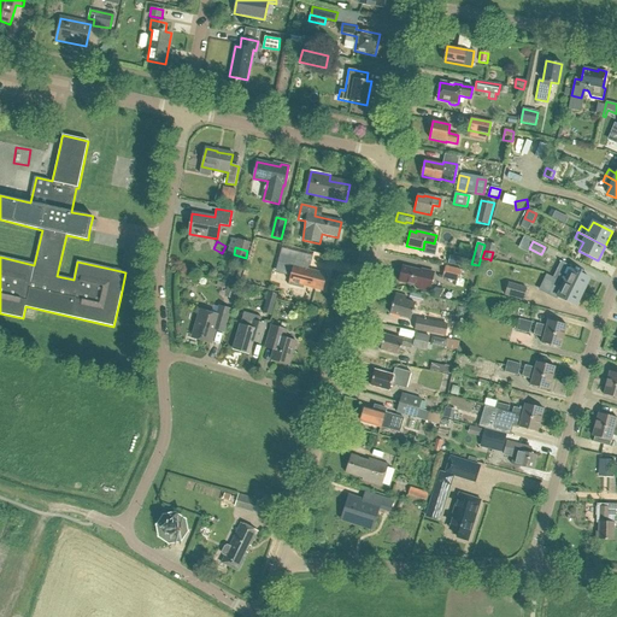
[(447,263),(448,254),(438,252),(435,259),(447,263)]
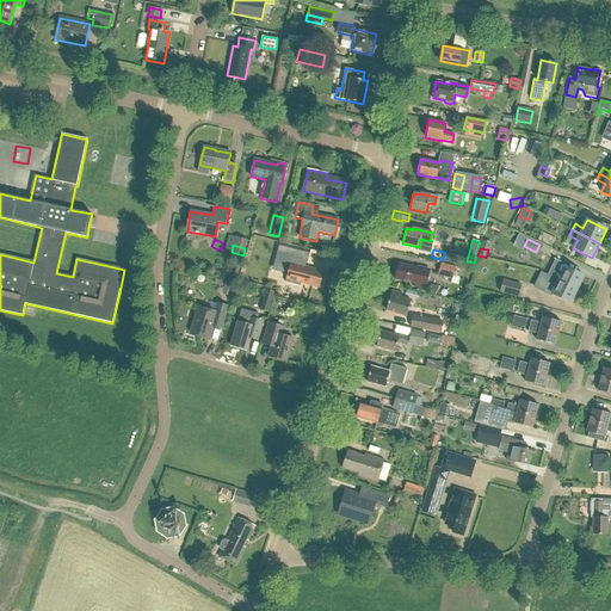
[(321,287),(322,282),(321,281),(323,272),(306,267),(290,264),(285,283),(301,287),(302,283),(319,288),(320,287),(321,287)]
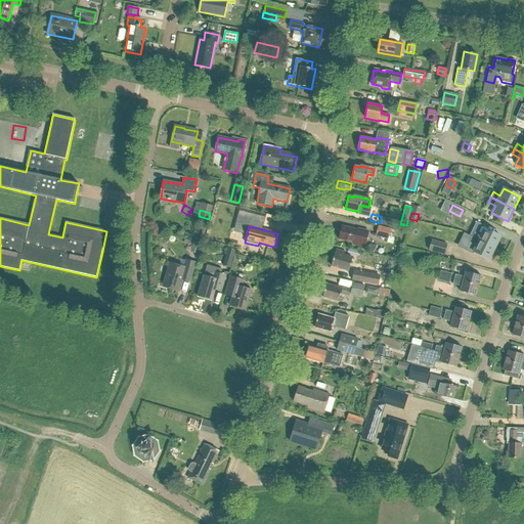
[(353,245),(364,248),(368,233),(357,230),(342,226),(339,239),(354,244),(353,245)]
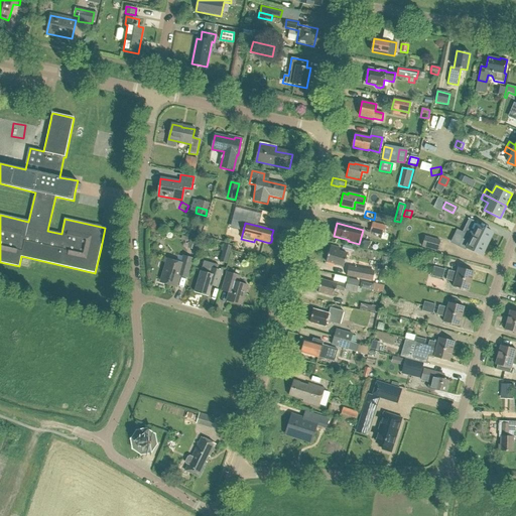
[(372,223),(370,233),(382,236),(383,231),(385,226),(372,223)]
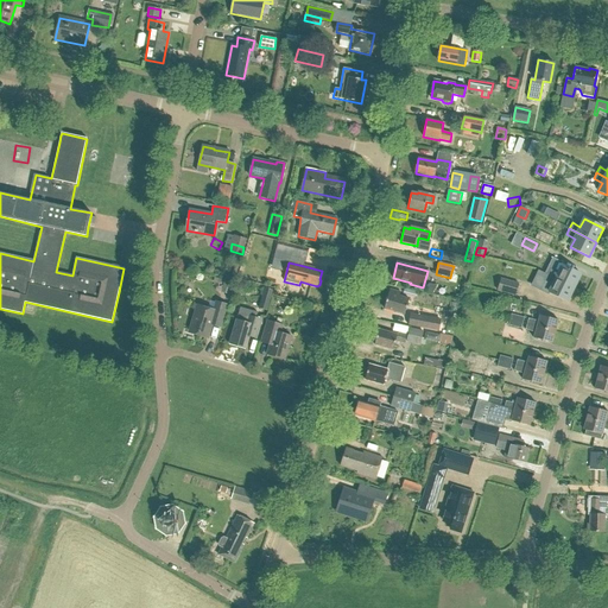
[(546,274),(574,287),(581,273),(562,264),(558,272),(550,268),(546,274)]
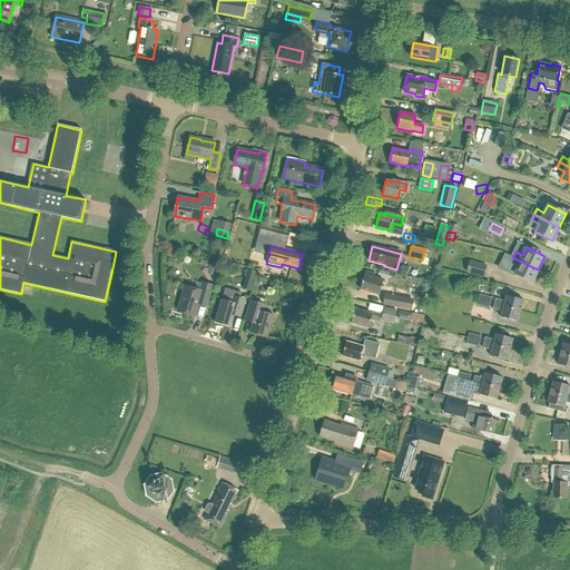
[(512,257),(510,263),(518,266),(513,274),(532,283),(538,269),(512,257)]
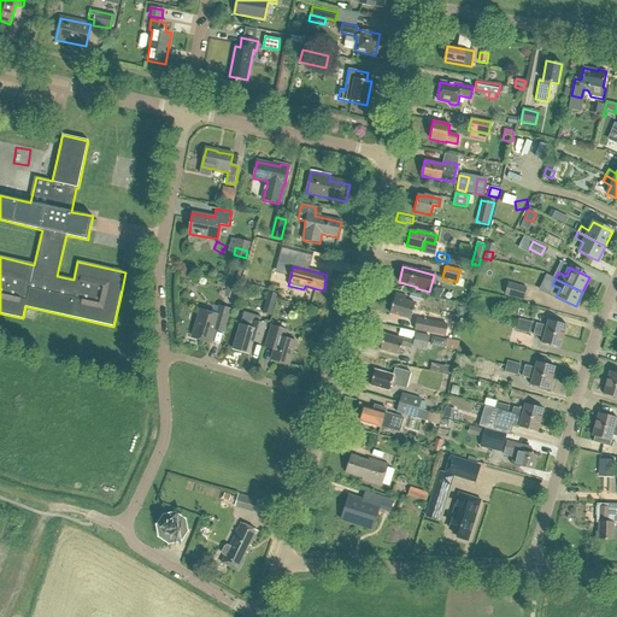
[(527,288),(509,282),(505,295),(523,300),(527,288)]
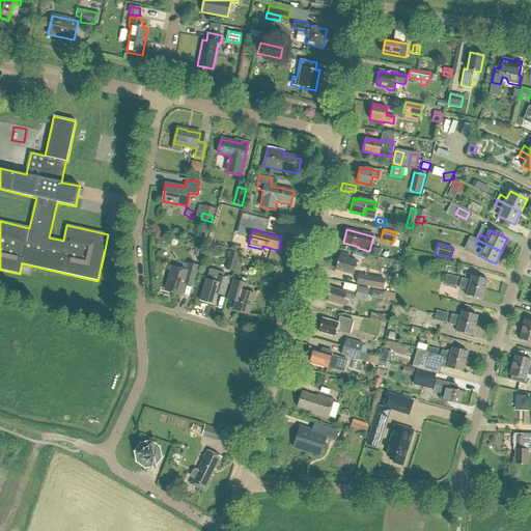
[(200,257),(202,248),(195,246),(193,255),(200,257)]
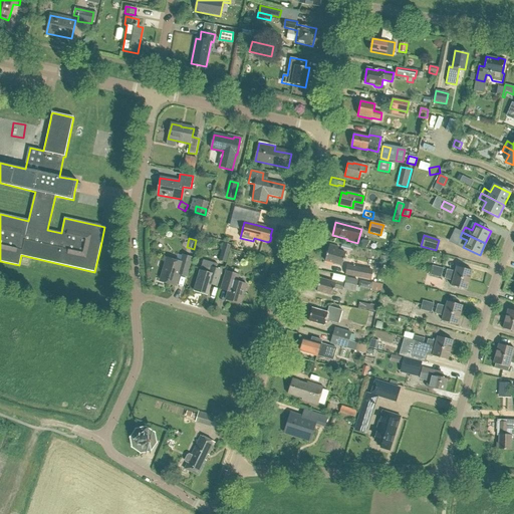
[(360,242),(359,247),(365,248),(368,243),(369,241),(362,240),(360,242)]
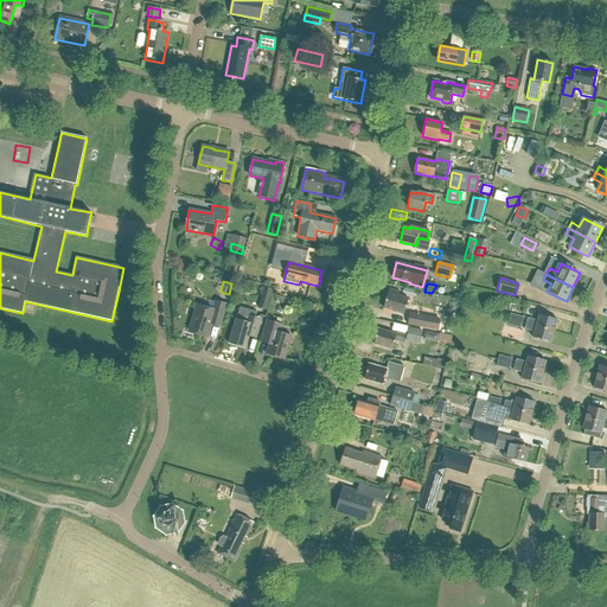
[(264,288),(261,300),(269,302),(273,291),(264,288)]
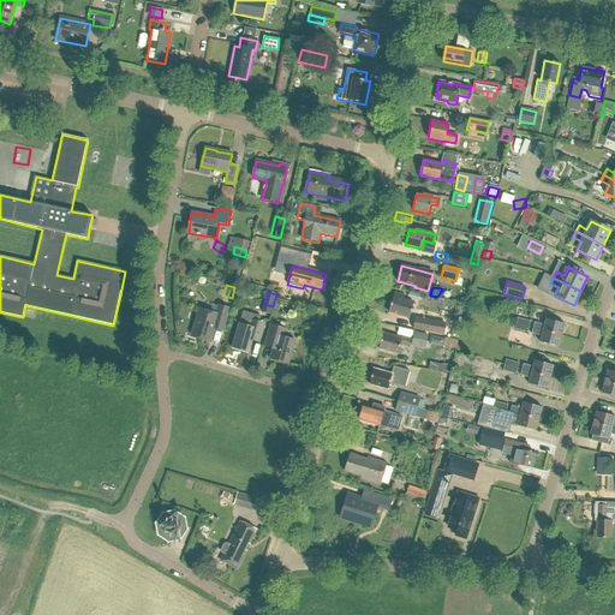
[(408,318),(412,306),(402,304),(404,300),(405,296),(394,293),(393,297),(388,312),(408,318)]
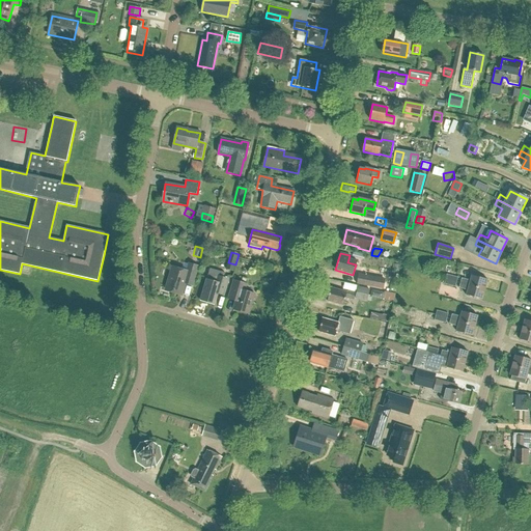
[(172,268),(166,290),(182,295),(185,284),(192,286),(193,280),(197,266),(190,263),(188,263),(186,272),(172,268)]
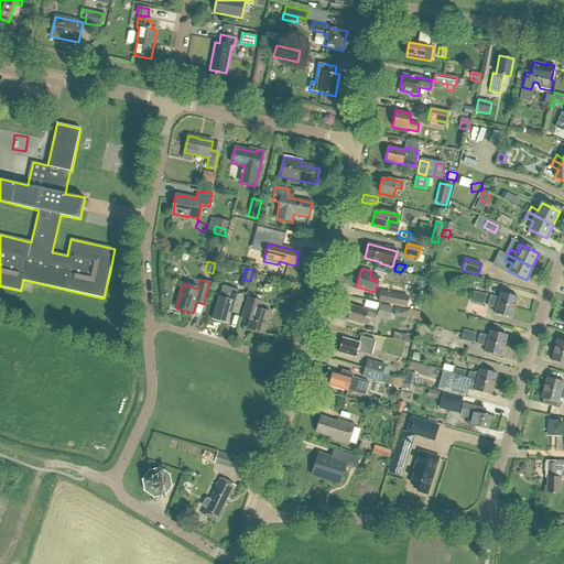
[(228,323),(231,312),(238,314),(239,310),(242,297),(237,295),(238,290),(223,285),(219,297),(213,318),(228,323)]
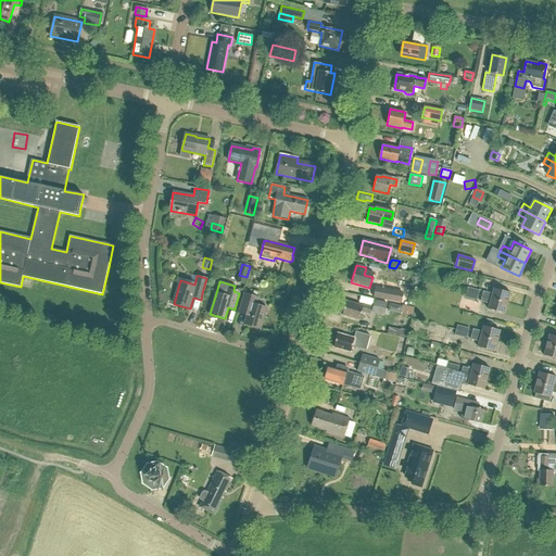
[(333,292),(371,302),(373,298),(355,293),(356,289),(336,283),(333,292)]
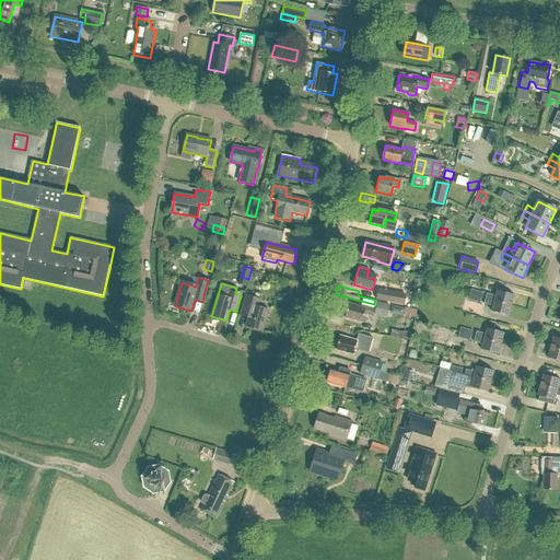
[(377,290),(375,299),(392,303),(400,305),(403,298),(394,295),(377,290)]
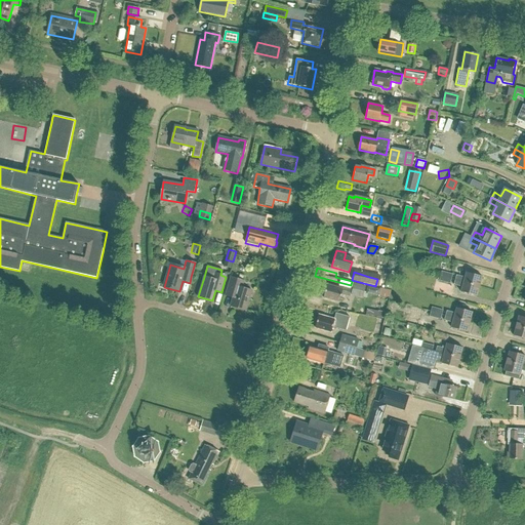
[(456,275),(455,280),(479,287),(482,277),(466,273),(465,278),(456,275)]
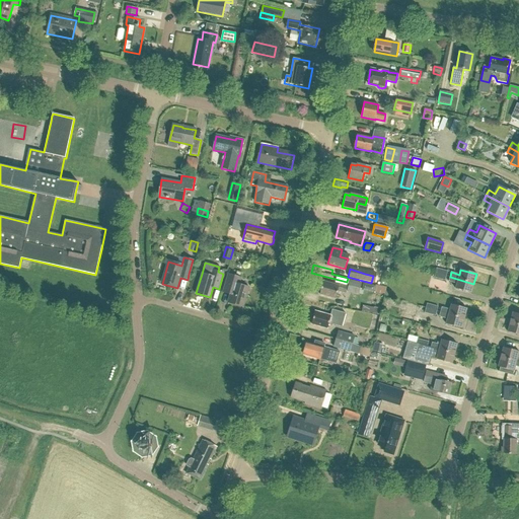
[(445,281),(446,275),(436,273),(434,278),(445,281)]
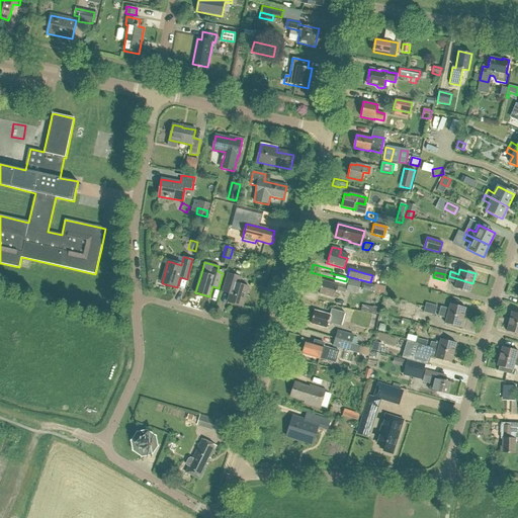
[(239,284),(241,277),(236,276),(228,274),(224,286),(232,288),(230,294),(228,303),(243,307),(248,287),(239,284)]
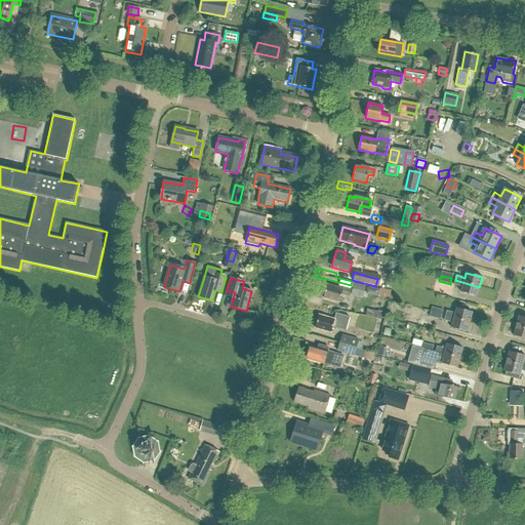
[(479,287),(455,280),(454,285),(461,287),(460,292),(477,296),(479,287)]
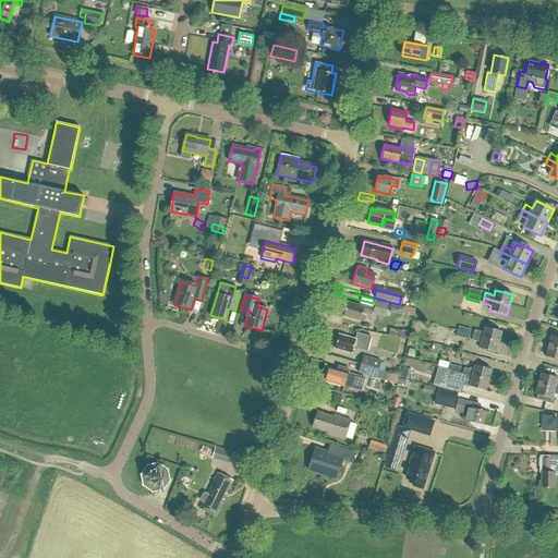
[(375,301),(373,313),(386,316),(388,304),(375,301)]
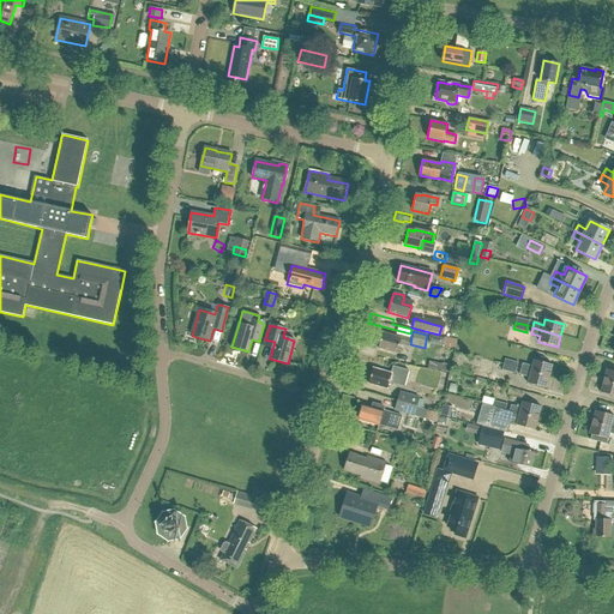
[(383,333),(378,349),(396,354),(398,345),(408,348),(410,338),(402,336),(401,338),(383,333)]
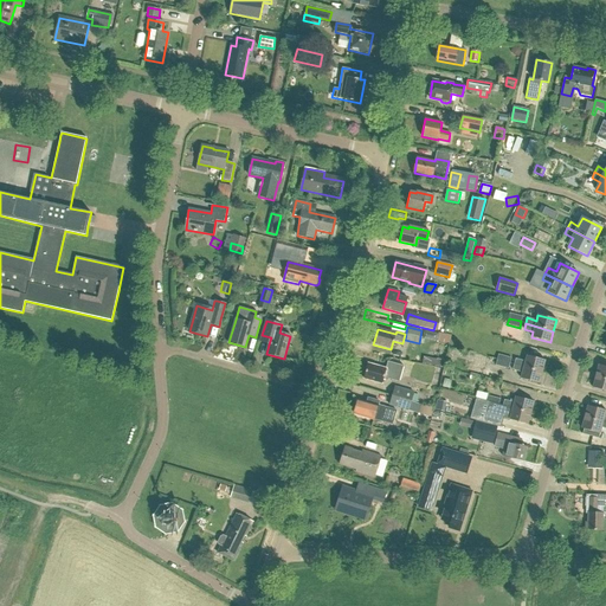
[(437,342),(438,334),(424,330),(423,339),(437,342)]
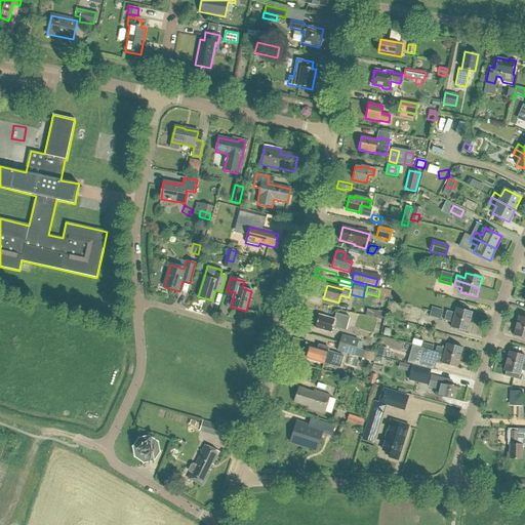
[(413,312),(394,307),(392,316),(411,321),(413,312)]
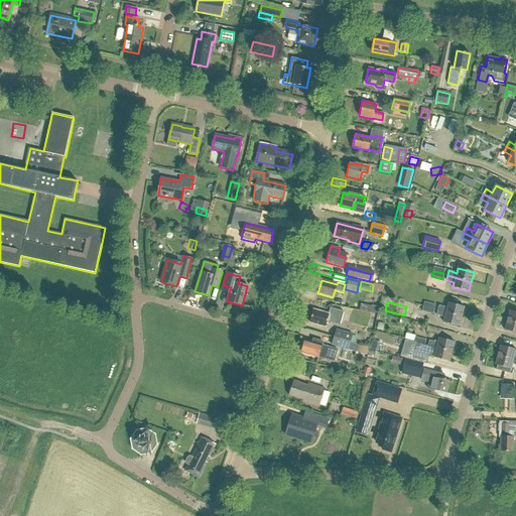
[(439,306),(437,310),(462,316),(464,307),(448,303),(447,308),(439,306)]
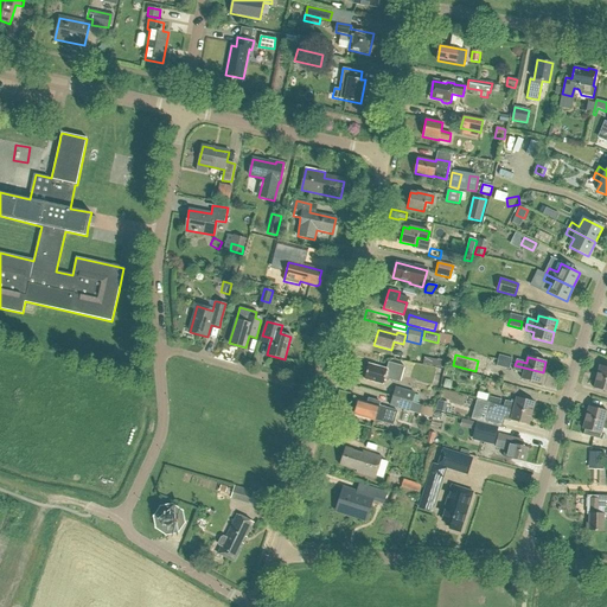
[(400,383),(404,368),(388,363),(387,369),(369,364),(364,379),(383,385),(384,378),(400,383)]
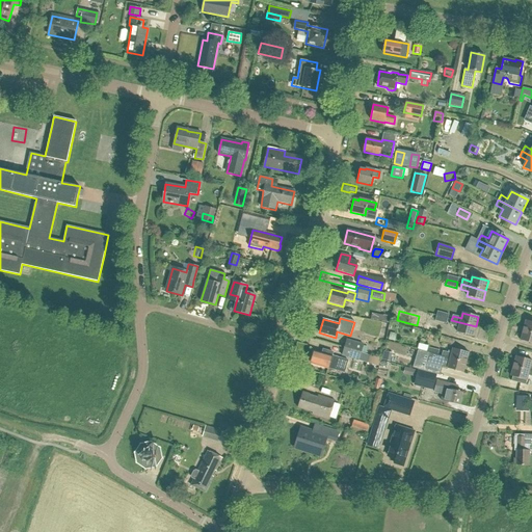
[(476,326),(451,320),(450,325),(458,327),(457,333),(473,337),(476,326)]
